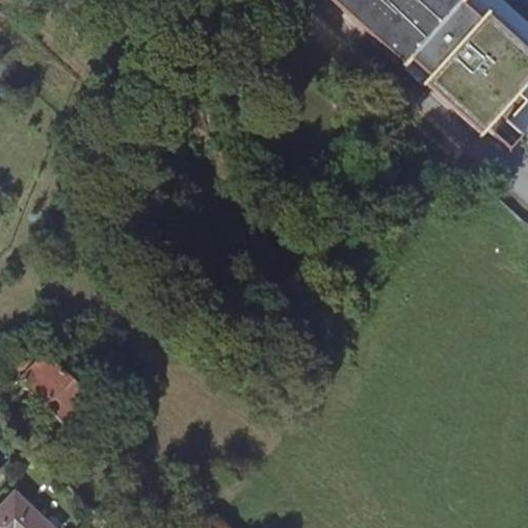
[(332,0),(406,67),(413,60),(430,76),(425,82),(483,135),(490,128),(512,149),(525,134),(510,121),(527,102),(527,98),(522,93),(527,85),(527,45),(489,10),(483,17),(466,1),(467,0),(332,0)]
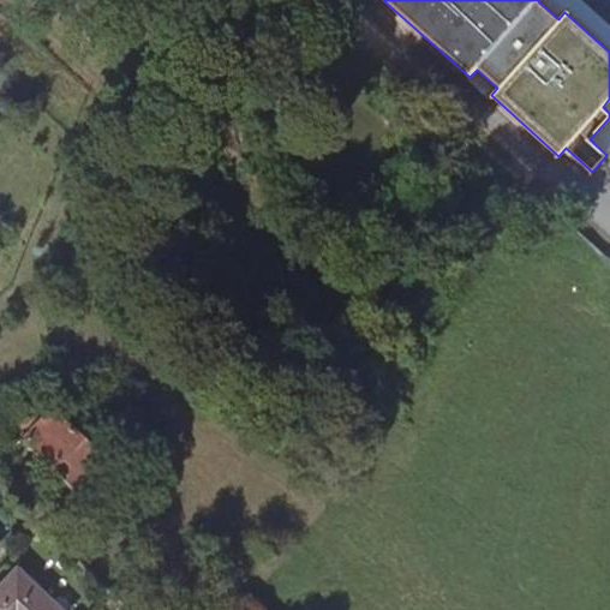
[(609,28),(578,0),(539,0),(538,1),(558,19),(564,12),(609,52),(609,99),(603,107),(609,113),(609,118),(590,139),(606,155),(609,151),(609,28)]
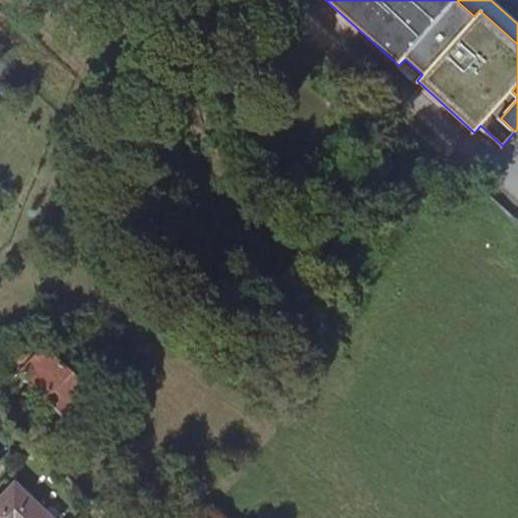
[(422,74),(405,59),(399,65),(417,81),(422,74)]
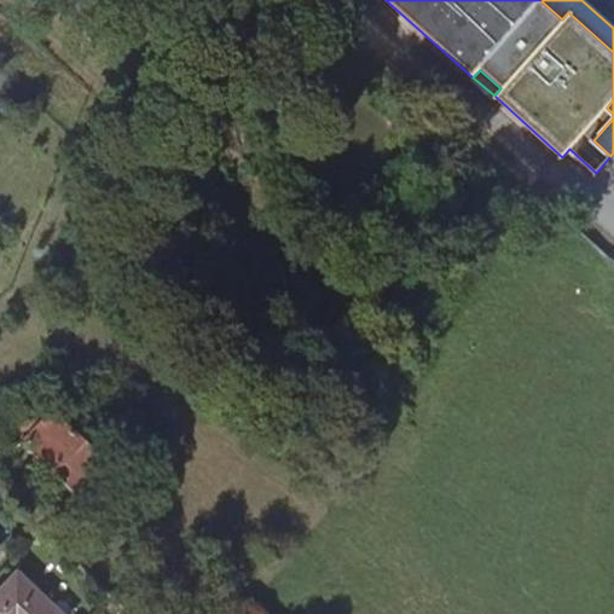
[(28,397),(35,404),(40,399),(32,392),(28,397)]
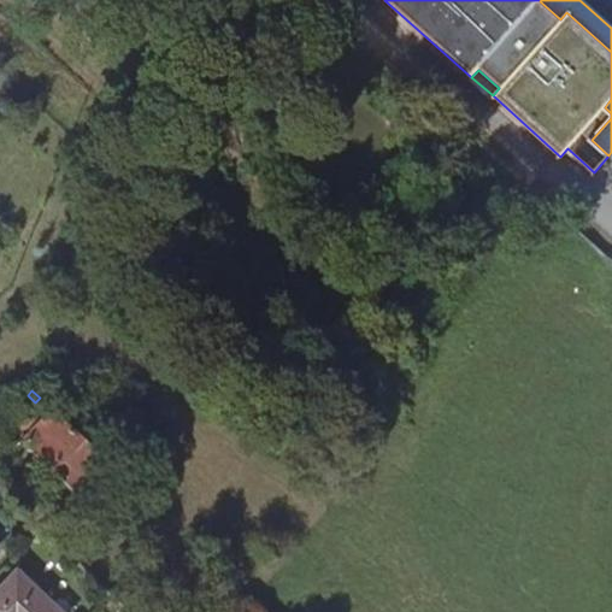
[(22,446),(27,441),(57,410),(41,395),(40,398),(35,402),(6,431),(22,446)]
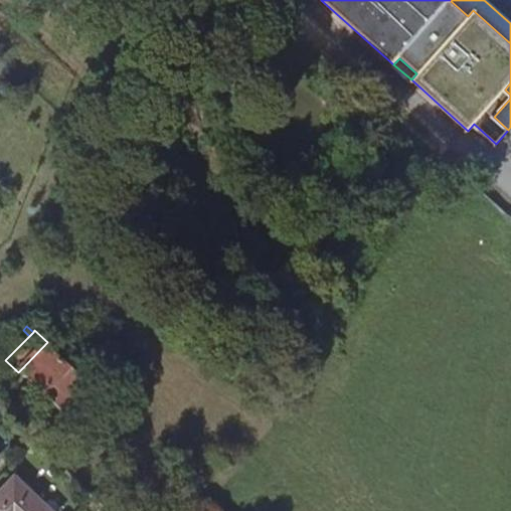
[(22,368),(74,417),(75,417),(100,391),(47,342),(22,368)]
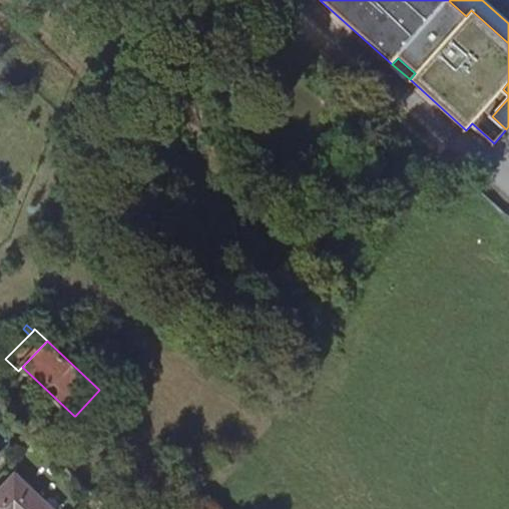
[(53,438),(74,416),(22,367),(18,371),(1,388),(53,438)]
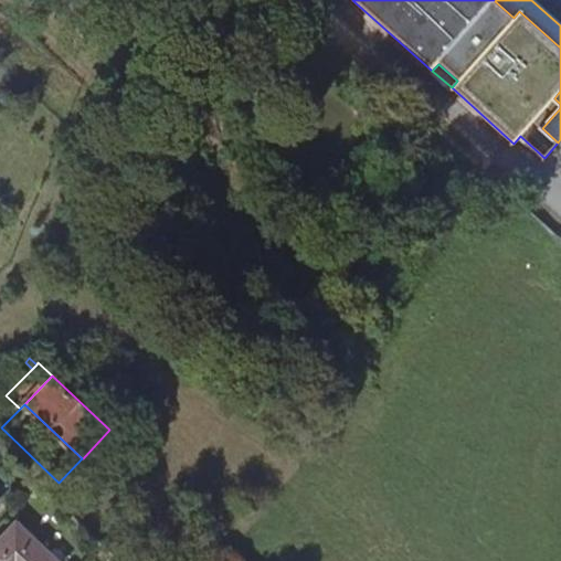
[(0,542),(0,560),(60,560),(20,522),(0,542)]
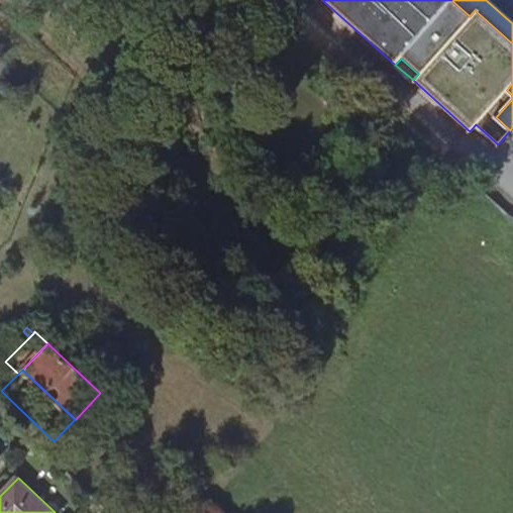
[(221,512),(209,504),(201,512),(221,512)]
